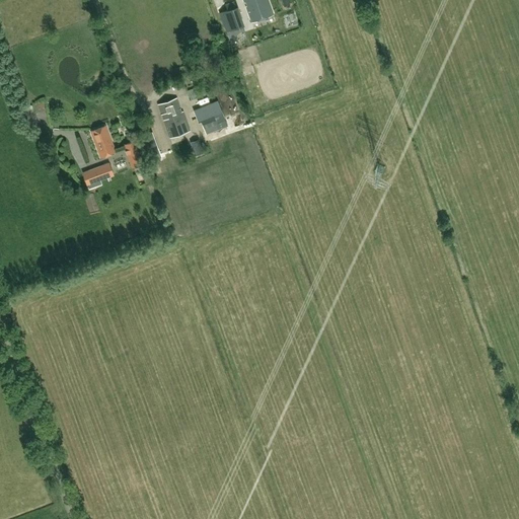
[(267,0),(242,0),(250,22),(273,15),(267,0)]
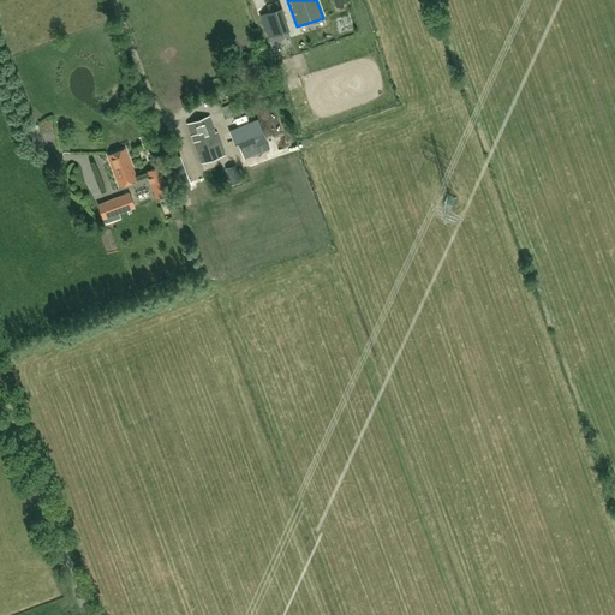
[(263,7),(258,10),(260,15),(273,51),(281,47),(280,41),(288,37),(286,31),(287,31),(280,9),(264,13),(263,7)]
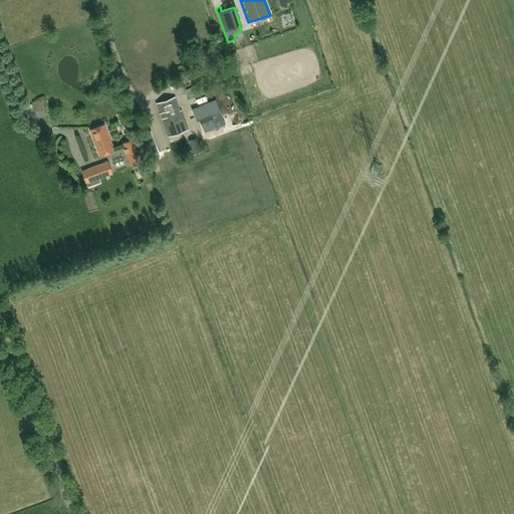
[(188,99),(205,93),(202,84),(184,90),(188,99)]
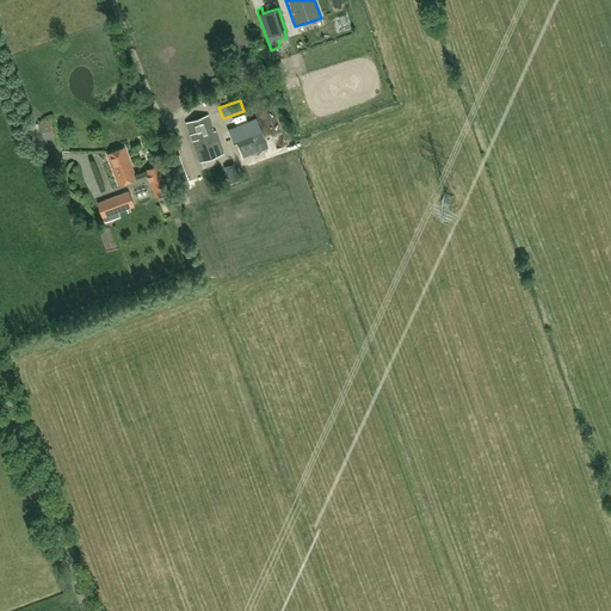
[(208,116),(186,123),(199,162),(222,154),(218,144),(217,146),(208,116)]
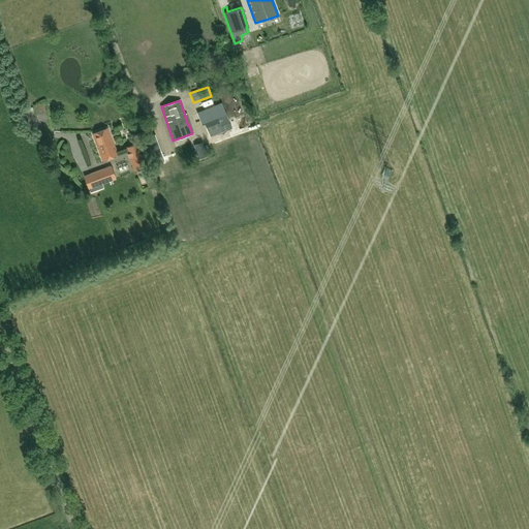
[(217,104),(197,112),(200,120),(199,121),(201,125),(205,124),(208,131),(221,126),(222,129),(227,127),(221,111),(220,112),(217,104)]
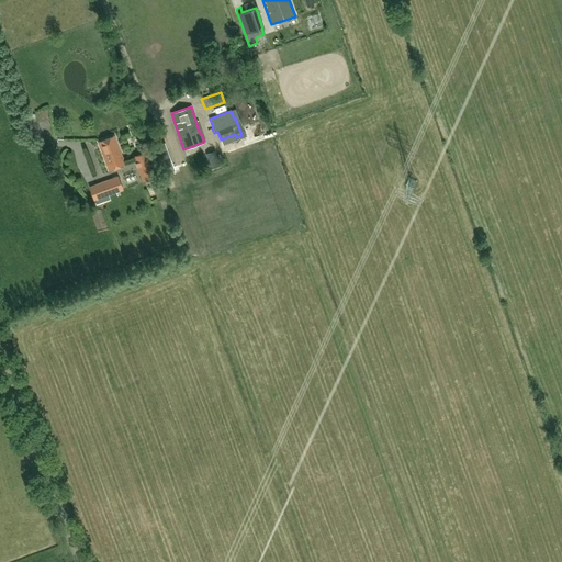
[(114,136),(98,142),(109,171),(125,165),(114,136)]
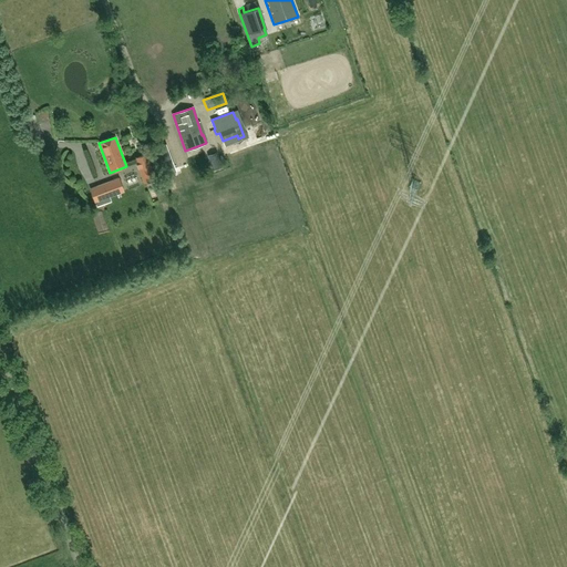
[(216,153),(208,155),(214,169),(222,167),(216,153)]
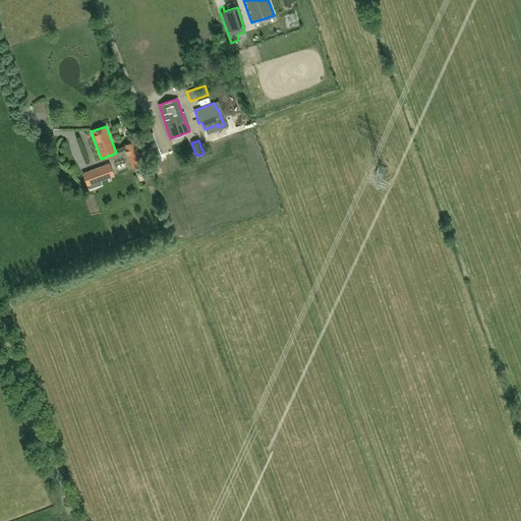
[(135,141),(124,146),(132,169),(143,164),(135,141)]
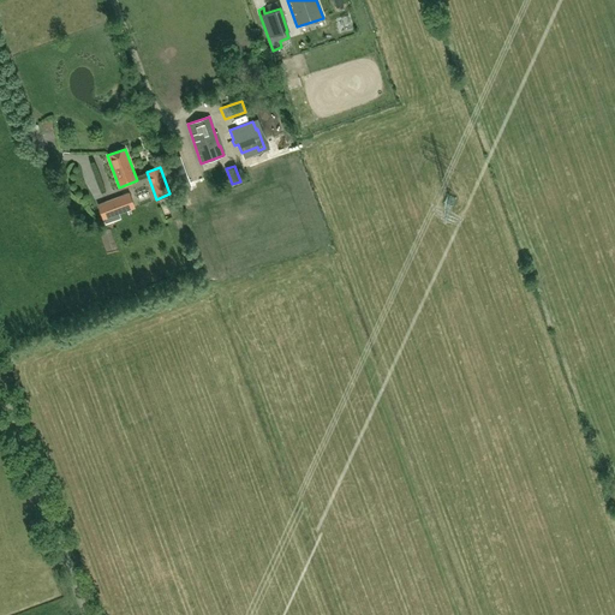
[(218,189),(221,173),(202,168),(198,185),(218,189)]
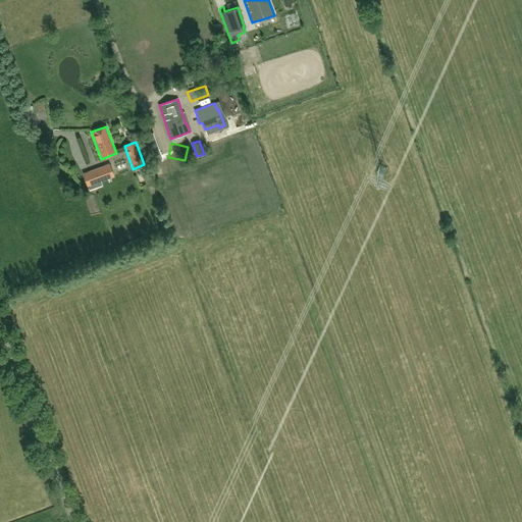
[(207,153),(198,158),(200,162),(209,158),(207,153)]
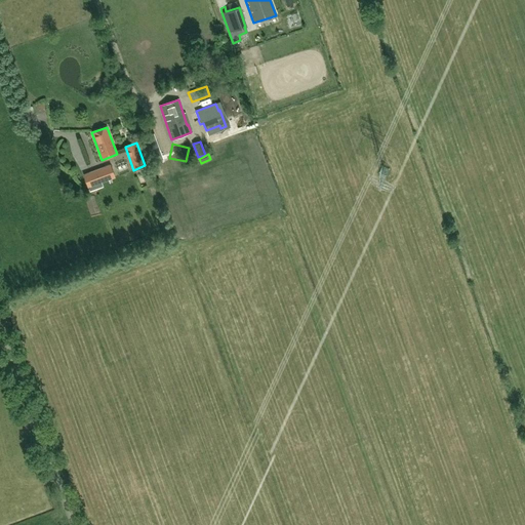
[(110,165),(92,171),(96,184),(114,176),(110,165)]
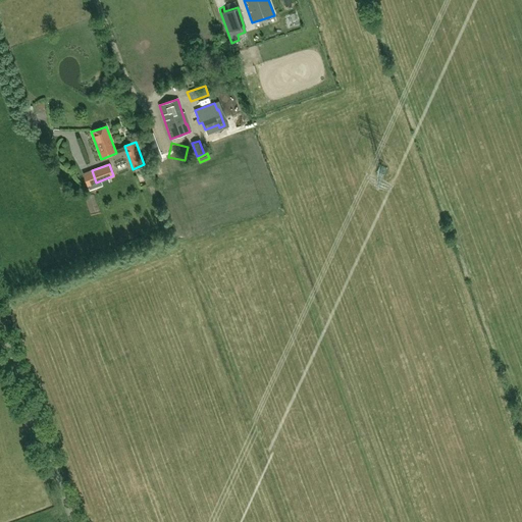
All buildings are outlined.
